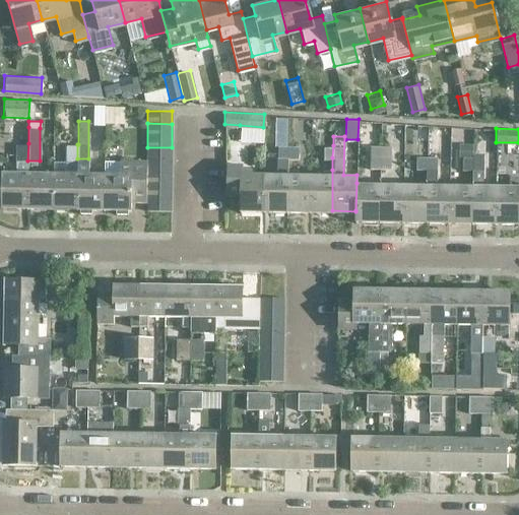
[(16,159),(27,161),(28,143),(16,143),(16,159)]
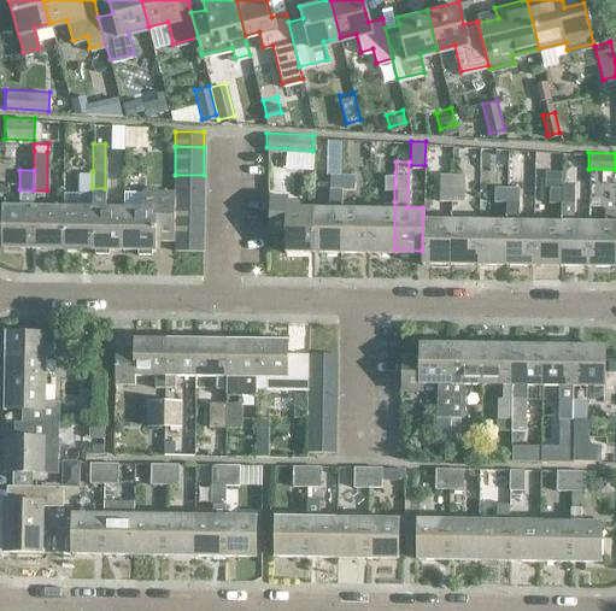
[(92,191),(92,188),(92,171),(78,171),(78,191),(92,191)]
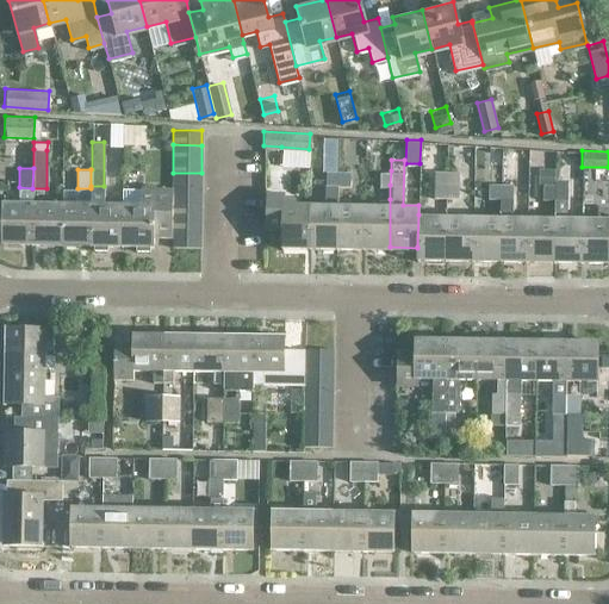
[(433,194),(445,195),(446,169),(433,169),(433,194)]
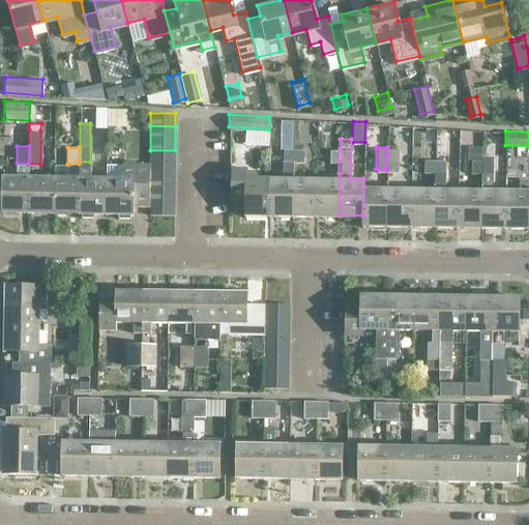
[(399,147),(387,147),(386,170),(399,170),(399,147)]
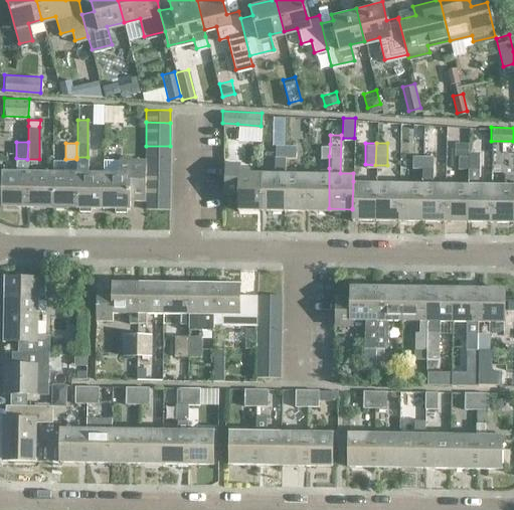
[(261,207),(283,208),(284,167),(284,155),(284,144),(274,144),(274,168),(274,172),(261,172),(261,207)]
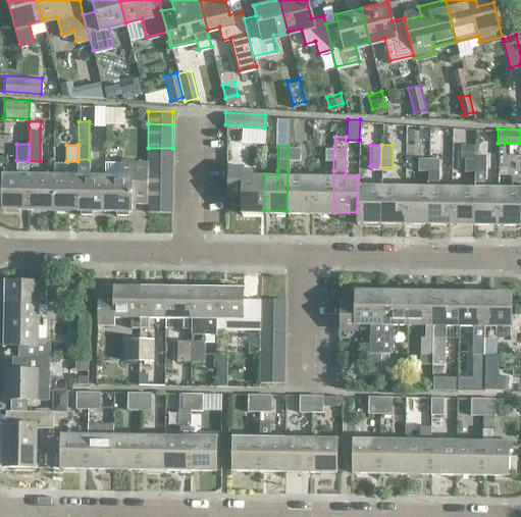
[(288,146),(288,157),(299,157),(299,146),(288,146)]
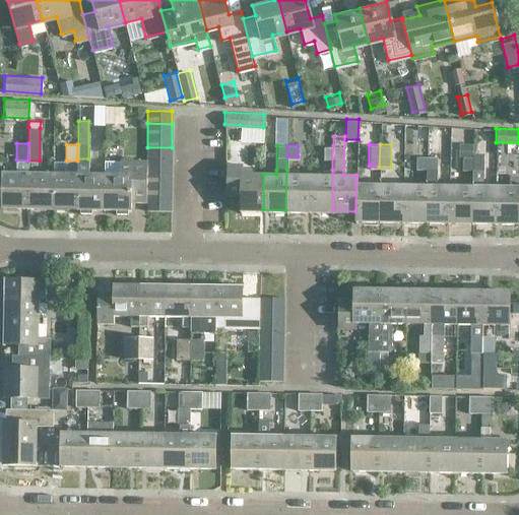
[(332,157),(333,145),(322,145),(322,157),(332,157)]
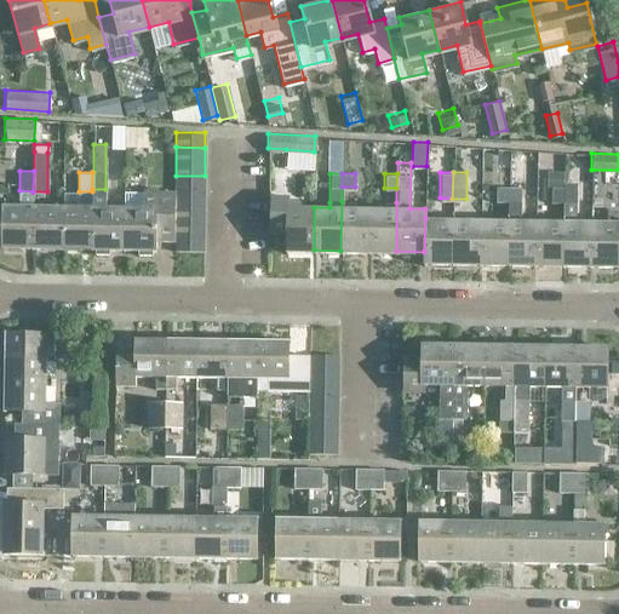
[(204,190),(205,176),(176,176),(175,190),(204,190)]
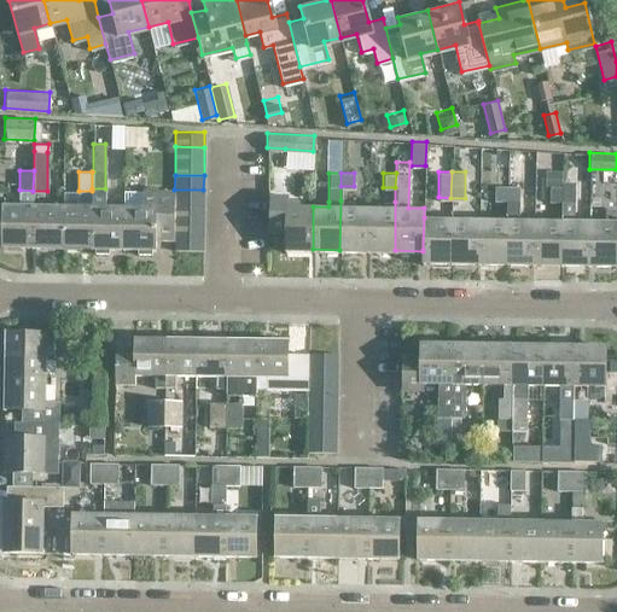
[(494,199),(507,199),(507,186),(495,185),(494,199)]
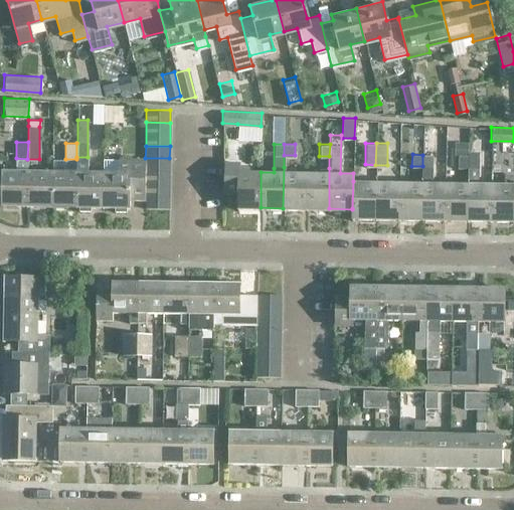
[(433,155),(422,155),(422,166),(422,178),(421,218),(444,218),(444,183),(432,182),(433,155)]
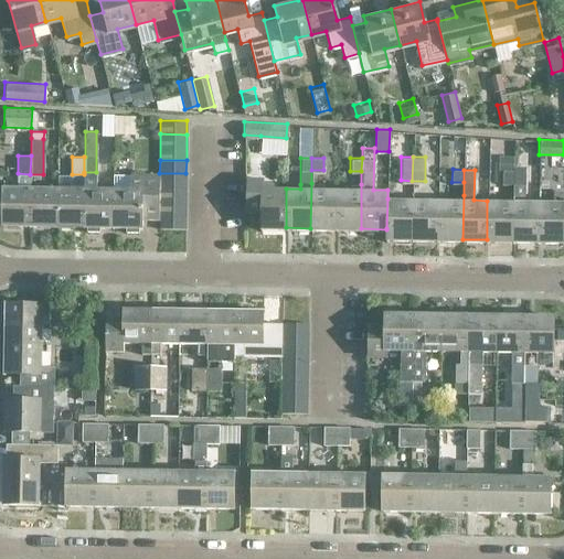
[(502,182),(513,183),(513,170),(502,170),(502,182)]
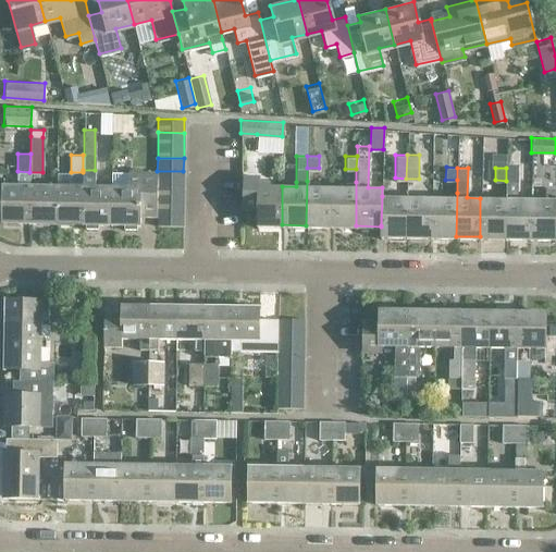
[(505,237),(530,237),(531,199),(517,198),(518,169),(506,168),(506,181),(505,194),(505,237)]
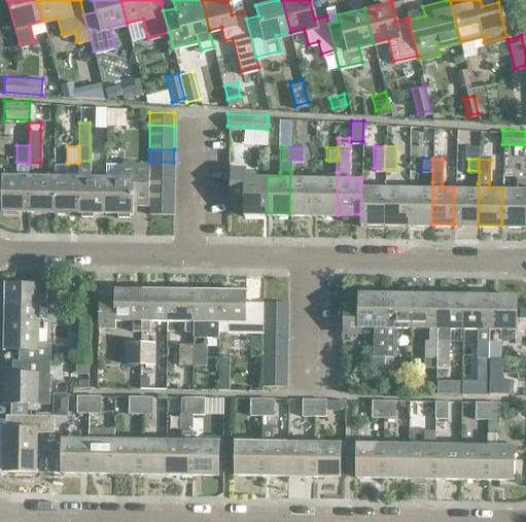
[(90,161),(78,161),(78,163),(78,175),(77,210),(105,210),(105,175),(90,175),(90,161)]
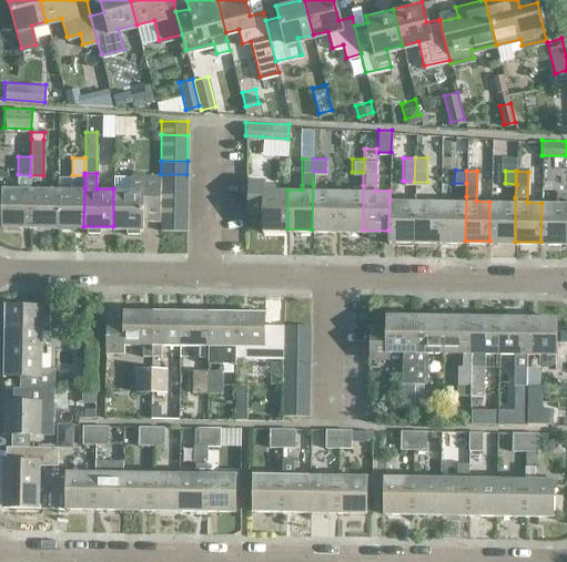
[(160,201),(160,187),(160,174),(114,173),(113,188),(113,226),(127,227),(127,231),(139,231),(139,227),(142,227),(143,215),(160,215),(160,214),(160,201)]
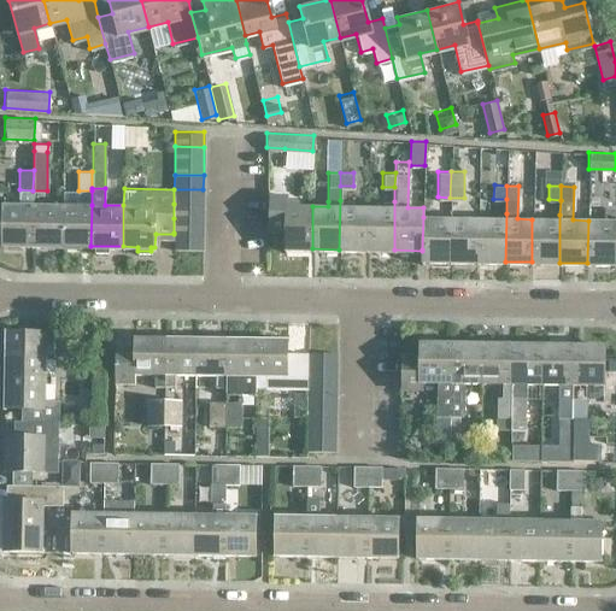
[(203,189),(174,189),(174,204),(203,204),(203,189)]
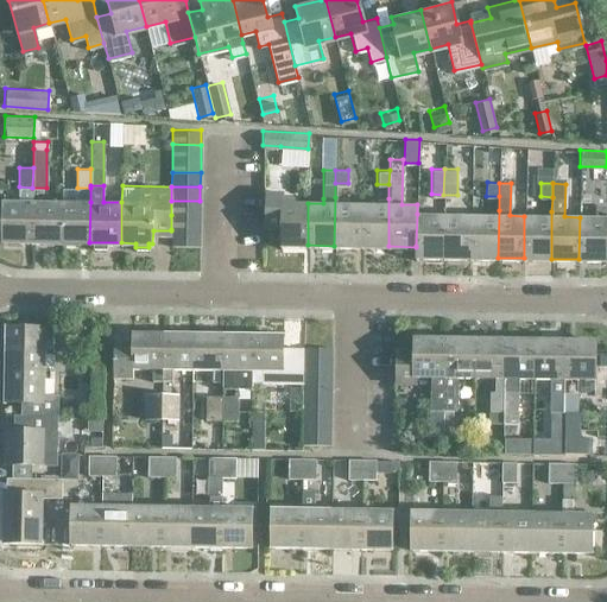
[(293,202),(293,197),(283,197),(283,191),(266,190),(265,227),(280,227),(280,245),(308,245),(308,203),(293,202)]
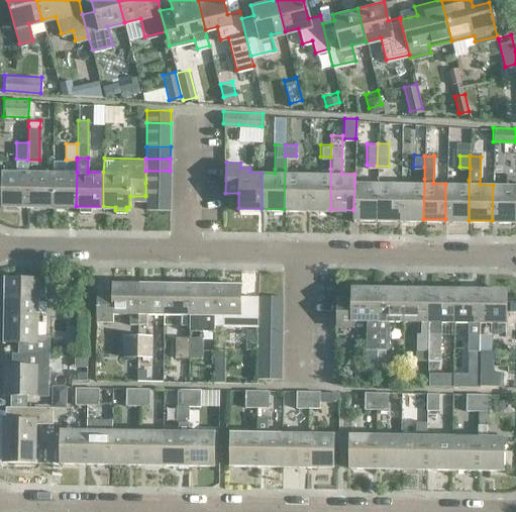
[(284,209),(307,209),(307,173),(295,173),(295,168),(285,168),(284,209)]
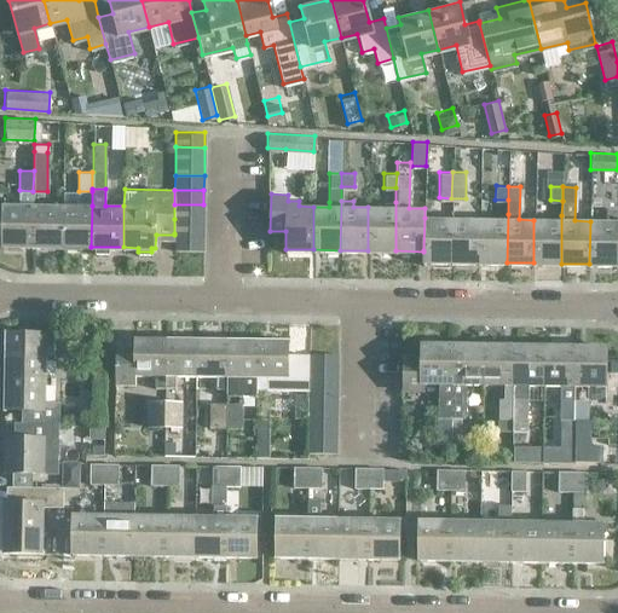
[(396,250),(396,202),(383,202),(383,208),(368,207),(368,250),(396,250)]
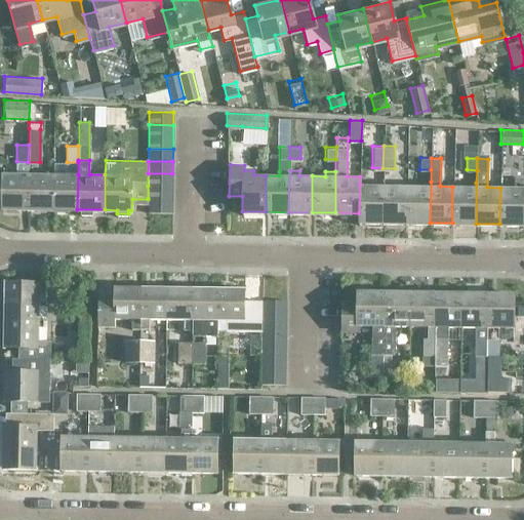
[(28,208),(28,173),(2,173),(2,208),(28,208)]
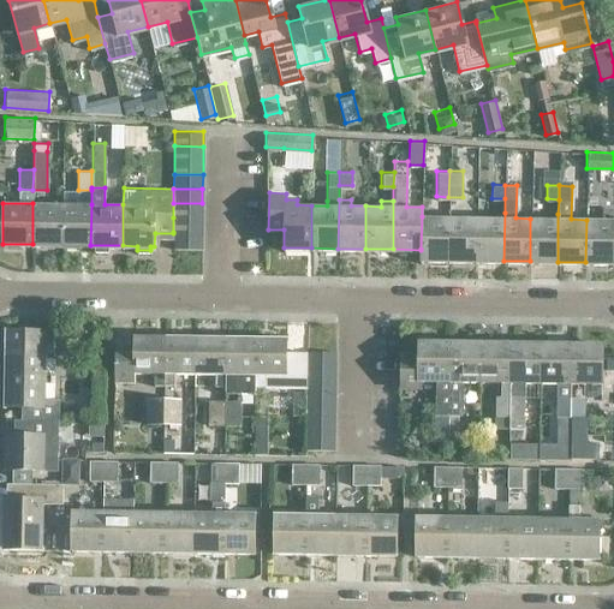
[(33,244),(63,245),(64,204),(33,203),(33,244)]
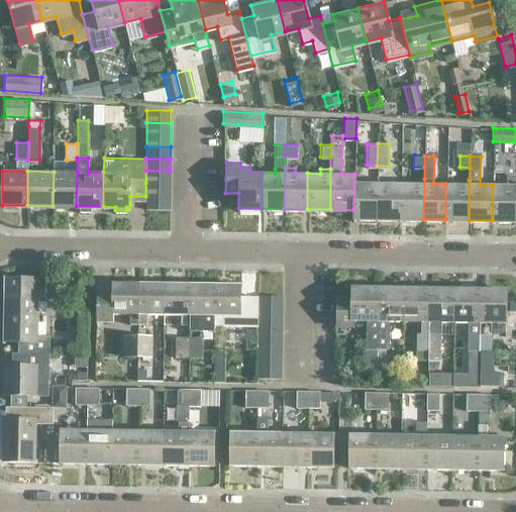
[(170,183),(170,171),(145,171),(145,183),(170,183)]
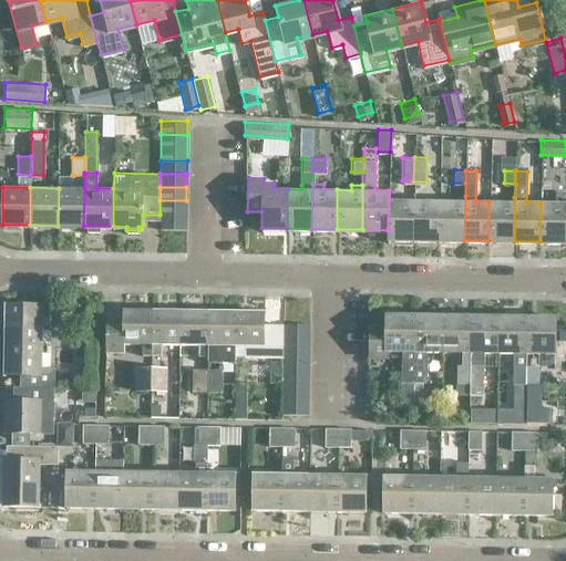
[(83,226),(84,188),(59,188),(58,226),(83,226)]
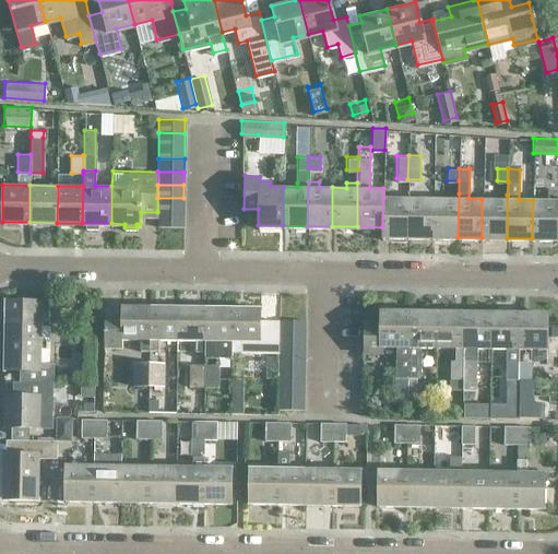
[(407,236),(407,192),(396,192),(396,197),(383,197),(382,226),(382,227),(382,236),(407,236)]
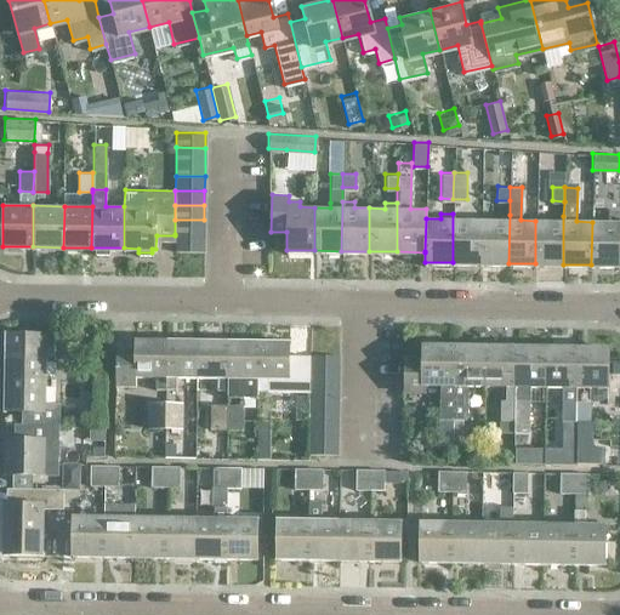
[(453,262),(479,263),(481,220),(466,220),(466,214),(453,214),(453,262)]
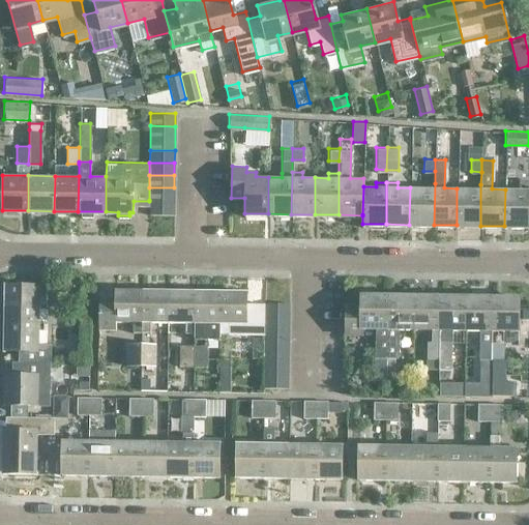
[(434,225),(435,183),(424,183),(424,187),(410,187),(409,225),(434,225)]
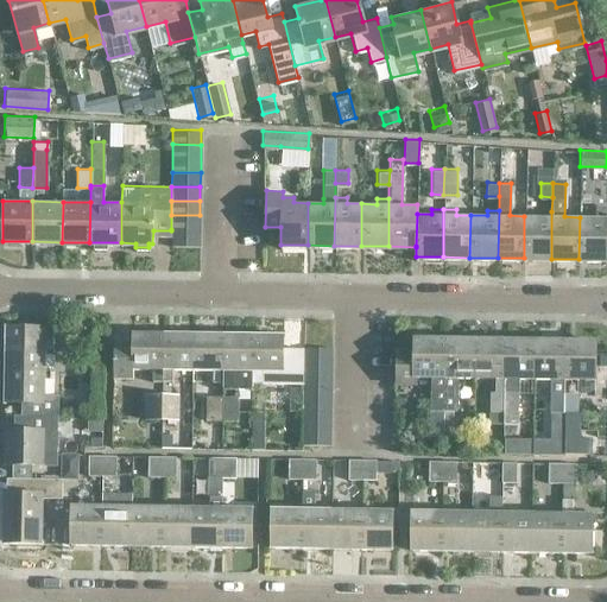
[(524,216),(524,258),(551,259),(551,211),(541,210),(541,216),(524,216)]
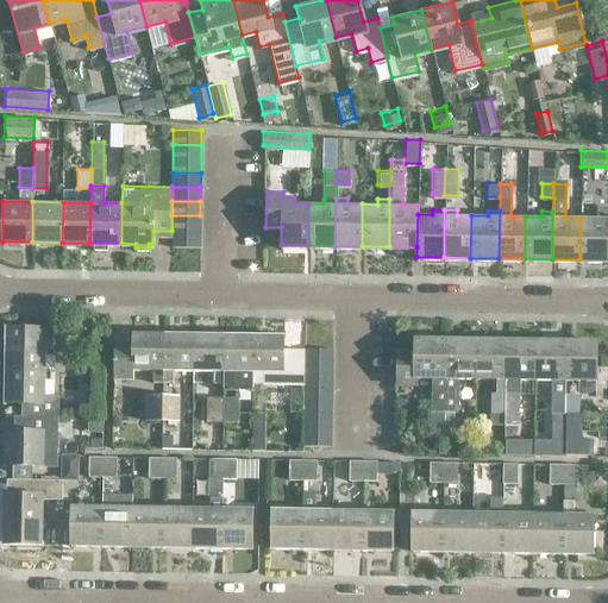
[(581,218),(580,259),(607,259),(607,212),(596,212),(596,218),(581,218)]
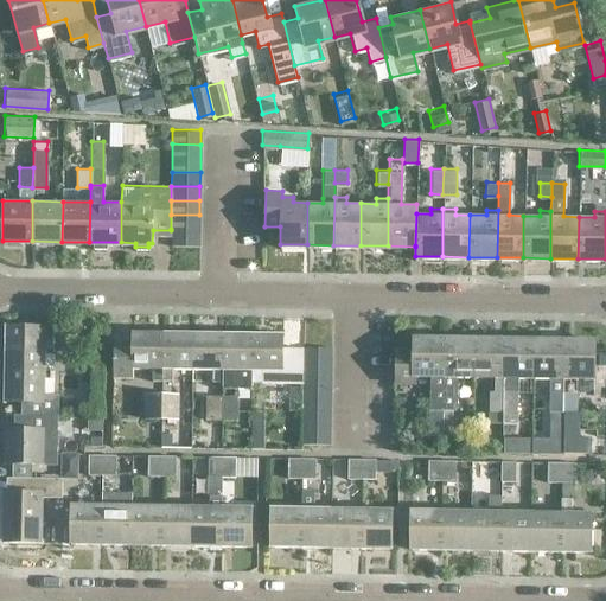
[(199,215),(171,215),(171,229),(199,229),(199,215)]
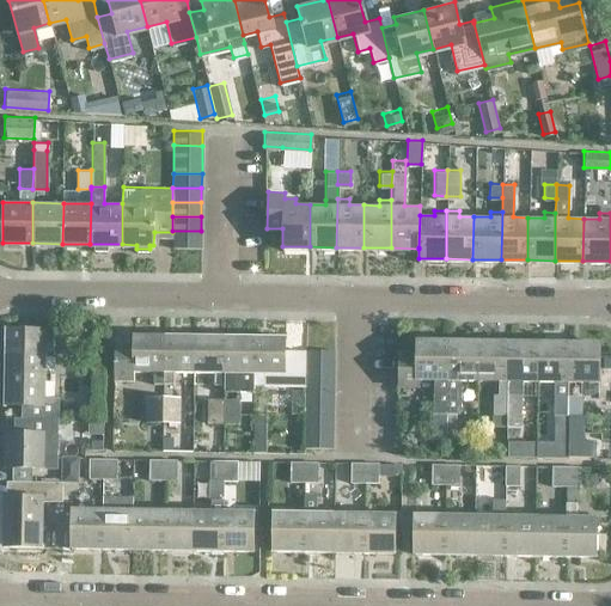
[(201,245),(201,231),(172,231),(172,232),(172,245),(201,245)]
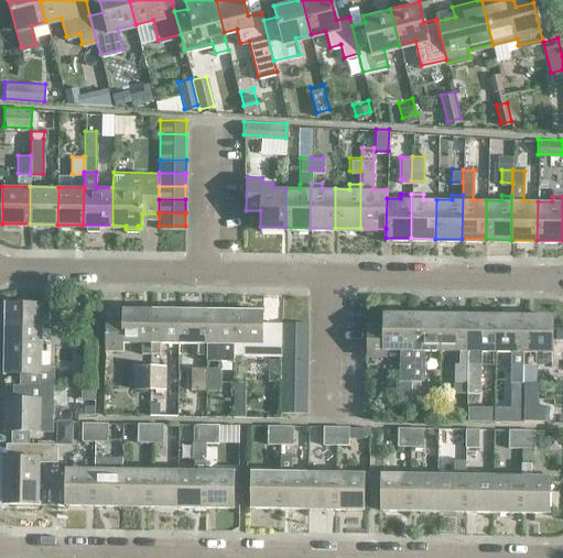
[(53,364),(39,364),(40,319),(47,319),(47,306),(33,305),(33,301),(7,301),(7,318),(6,370),(20,370),(20,383),(53,383),(53,364)]
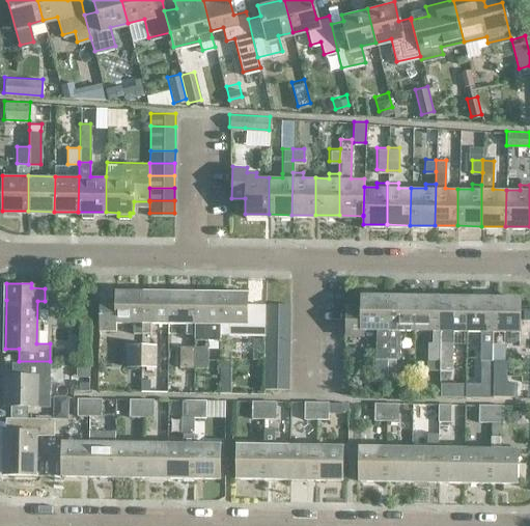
[(116,292),(100,292),(100,327),(116,327),(116,320),(134,320),(134,331),(141,331),(142,289),(116,289),(116,292)]
